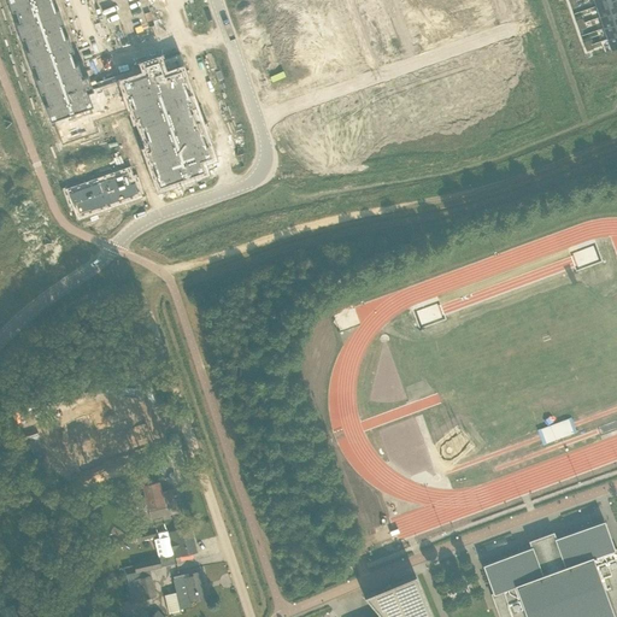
[(7,0),(12,12),(15,11),(16,15),(19,23),(16,24),(22,40),(24,39),(29,51),(25,52),(31,66),(34,66),(39,78),(35,78),(41,94),(43,93),(48,105),(45,106),(51,122),(60,148),(101,134),(98,122),(131,110),(135,118),(139,117),(142,127),(144,127),(147,140),(150,150),(147,151),(151,163),(152,162),(157,175),(156,176),(159,187),(184,177),(189,176),(204,171),(200,160),(211,157),(207,146),(206,146),(201,133),(203,133),(199,122),(195,122),(192,112),(191,113),(189,107),(193,106),(189,94),(188,95),(183,82),(184,82),(181,70),(176,59),(159,65),(158,60),(144,65),(146,70),(92,89),(88,76),(82,77),(77,64),(75,65),(70,53),(74,52),(68,37),(65,37),(60,25),(64,25),(58,10),(56,11),(51,0),(7,0)]
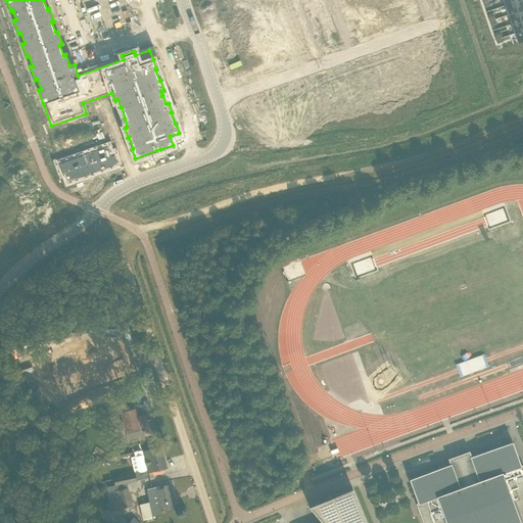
[(522,0),(520,0),(505,5),(508,14),(522,9),(522,0)]
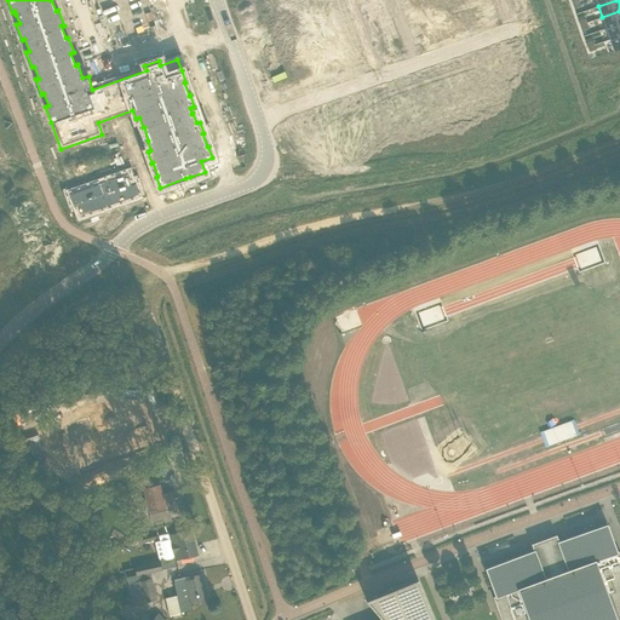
[(619,11),(602,17),(606,28),(619,23),(619,11)]
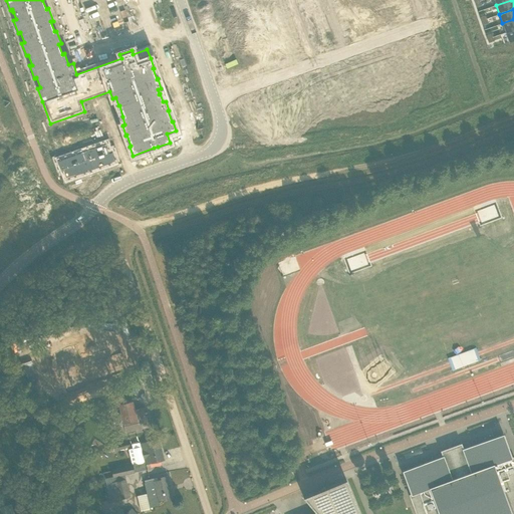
[(513,19),(502,23),(505,33),(513,29),(513,19)]
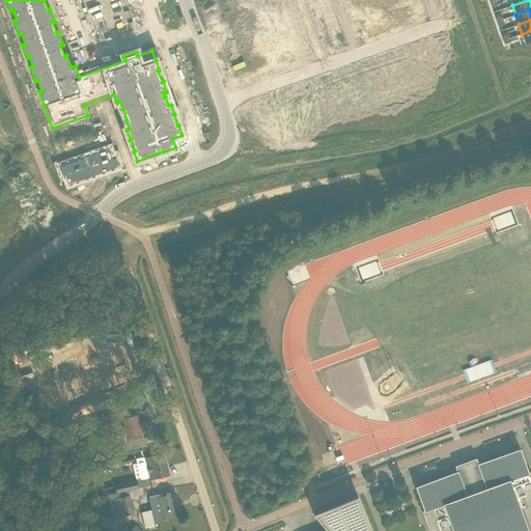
[(530,30),(522,34),(526,44),(530,42),(530,30)]
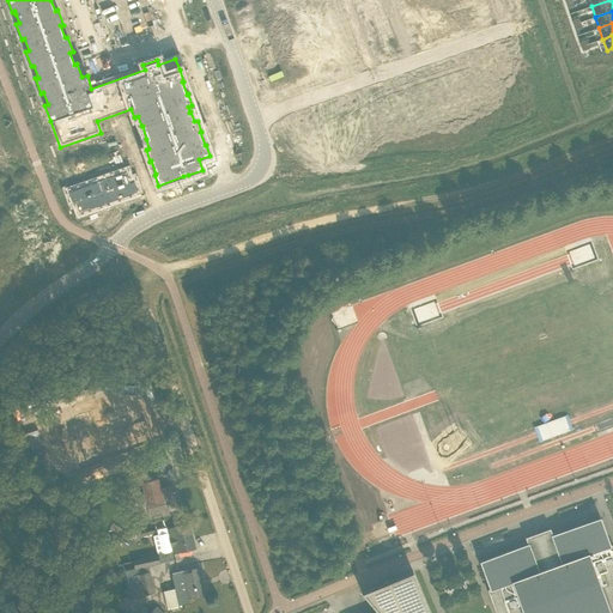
[(127,171),(68,192),(72,204),(76,202),(79,213),(139,193),(134,181),(131,182),(127,171)]
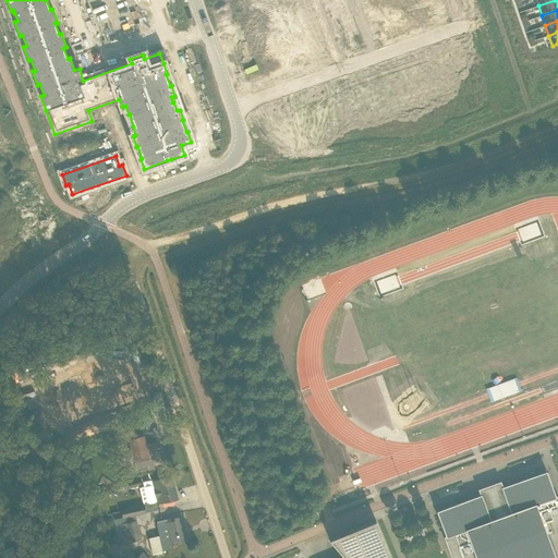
[(107,370),(125,363),(122,354),(104,361),(107,370)]
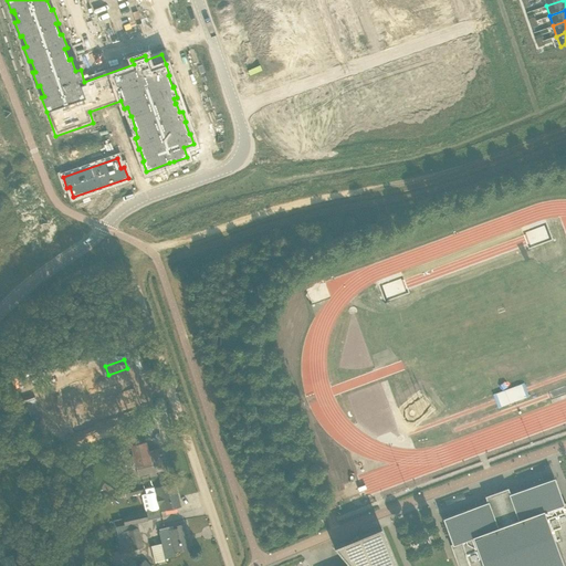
[(101,385),(108,383),(103,366),(95,368),(101,385)]
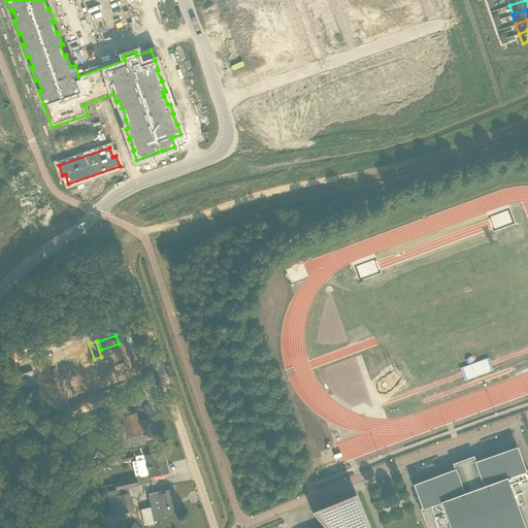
[(488,357),(464,365),(468,378),(492,370),(488,357)]
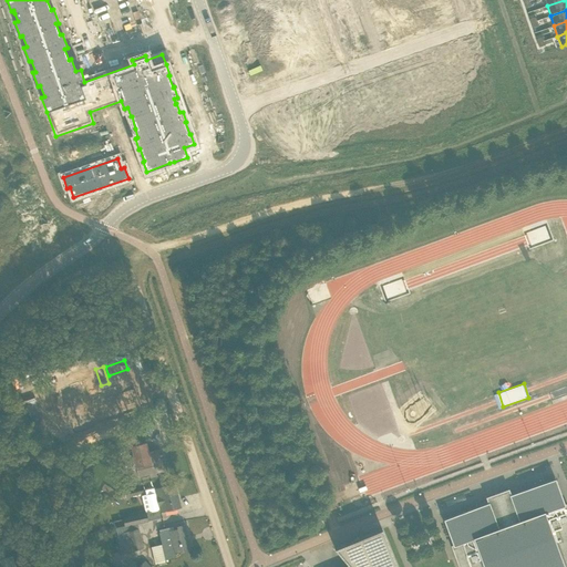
[(79,430),(90,425),(89,422),(119,412),(113,394),(83,404),(78,389),(65,393),(73,416),(74,416),(79,430)]
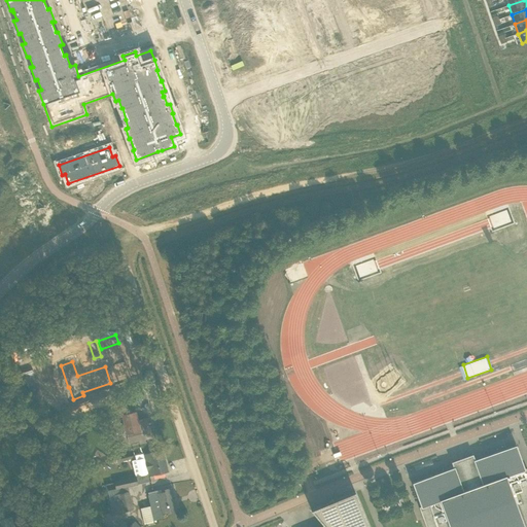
[(138,420),(137,415),(136,411),(121,415),(124,423),(121,423),(124,434),(126,433),(129,444),(152,437),(148,418),(138,420)]
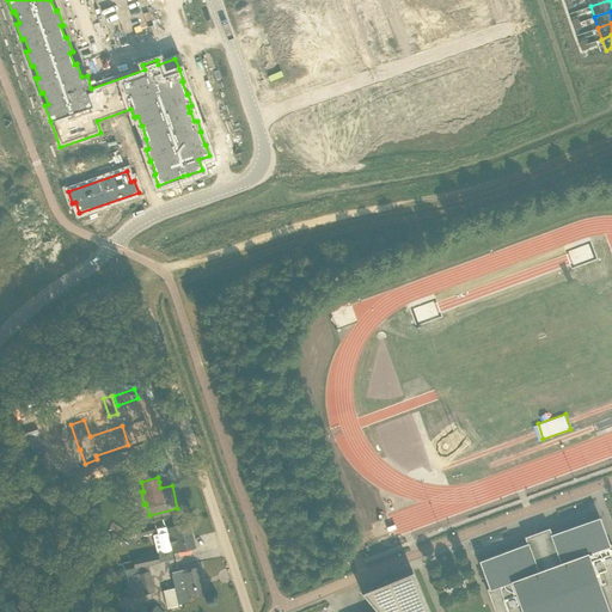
[(611,611),(611,545),(611,544),(609,545),(599,518),(551,534),(549,528),(524,537),(526,544),(479,561),(489,588),(487,589),(494,611),(611,611)]
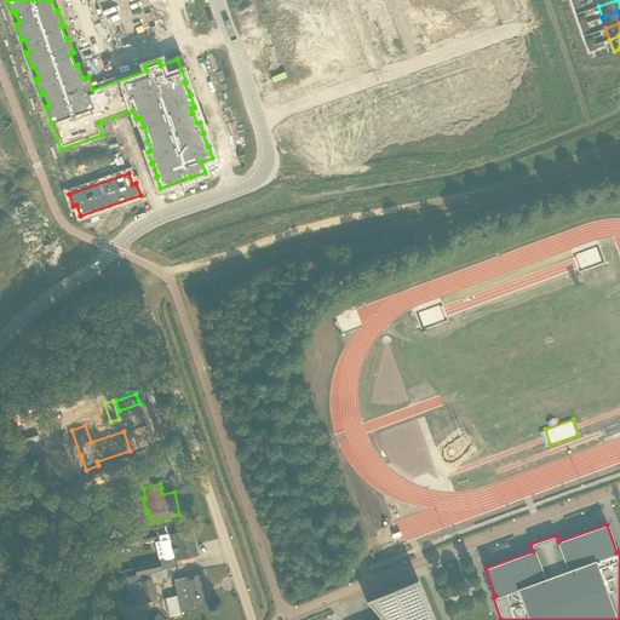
[(191,529),(168,535),(173,558),(174,561),(197,556),(191,529)]
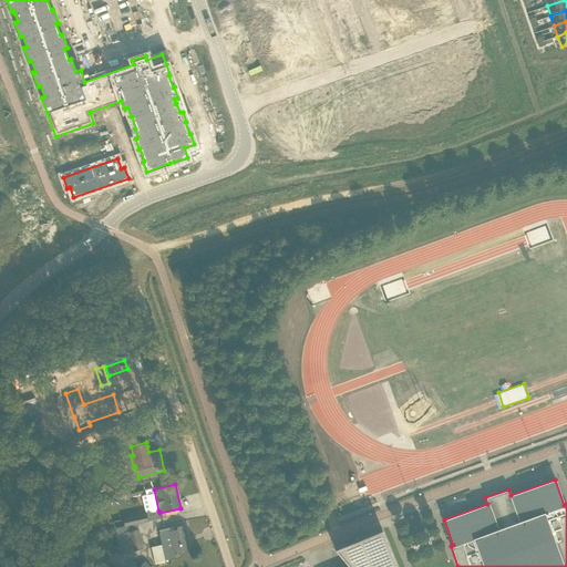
[(120,501),(142,495),(141,492),(119,496),(120,501)]
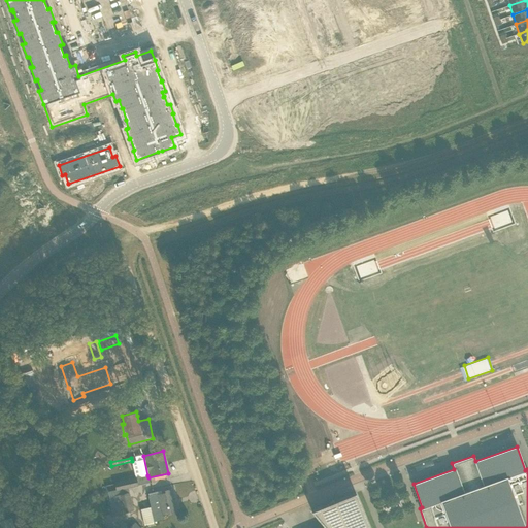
[(114,483),(117,490),(137,486),(135,479),(114,483)]
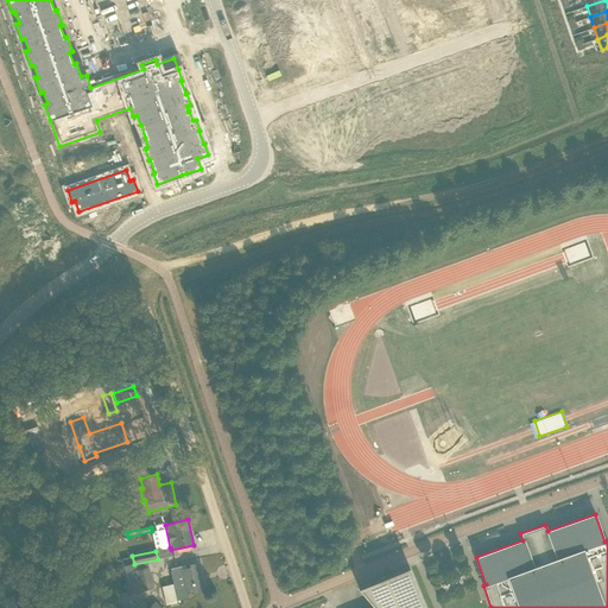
[(170,569),(173,587),(163,589),(168,606),(178,603),(178,602),(181,602),(179,599),(188,597),(187,593),(196,591),(195,589),(203,587),(197,563),(189,564),(170,569)]
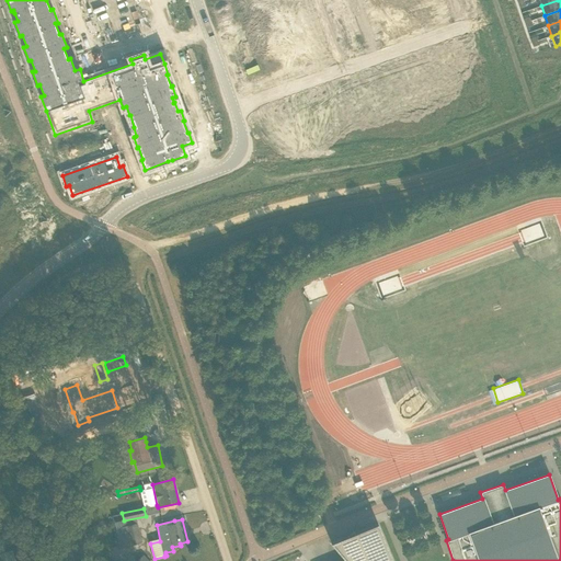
[(121,546),(129,545),(141,541),(137,524),(126,526),(125,526),(116,528),(121,546)]
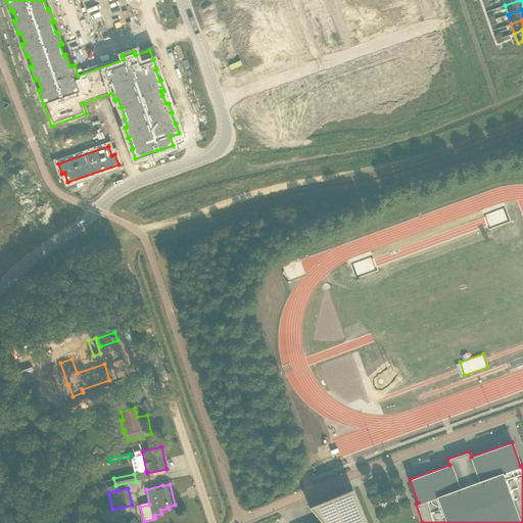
[(366,522),(351,488),(330,496),(330,495),(329,494),(329,493),(323,498),(324,500),(308,506),(322,522),(318,522),(366,522)]
